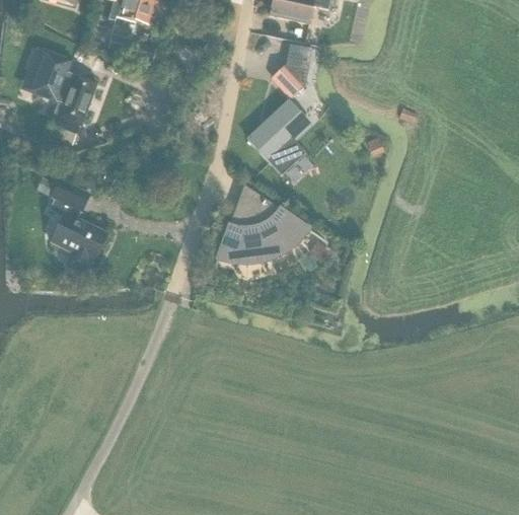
[(147,23),(153,0),(114,0),(108,17),(115,19),(117,11),(122,13),(121,16),(147,23)]
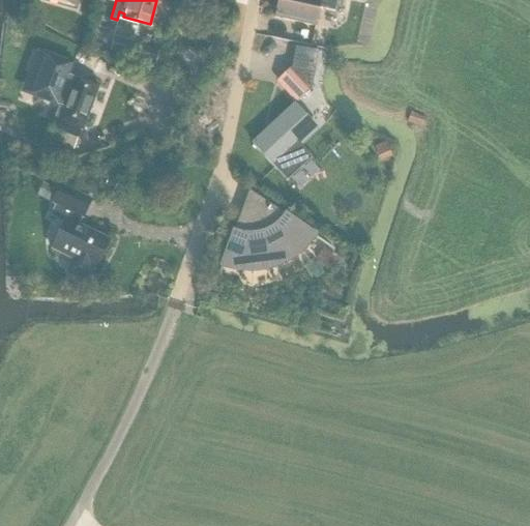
[(277,0),(274,15),(316,24),(319,6),(335,9),(336,0),(277,0)]
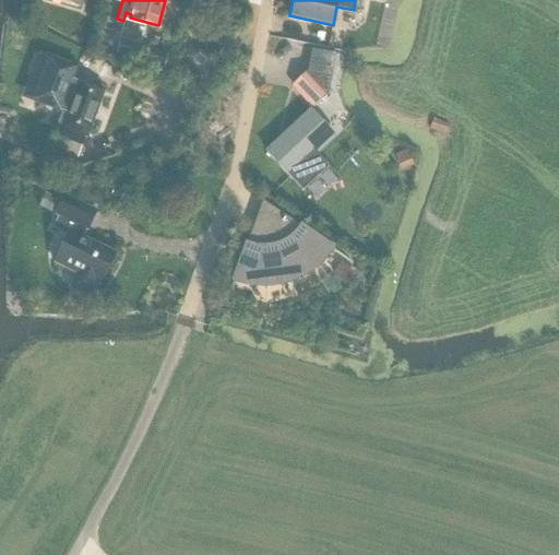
[(163,67),(167,50),(121,37),(116,54),(163,67)]
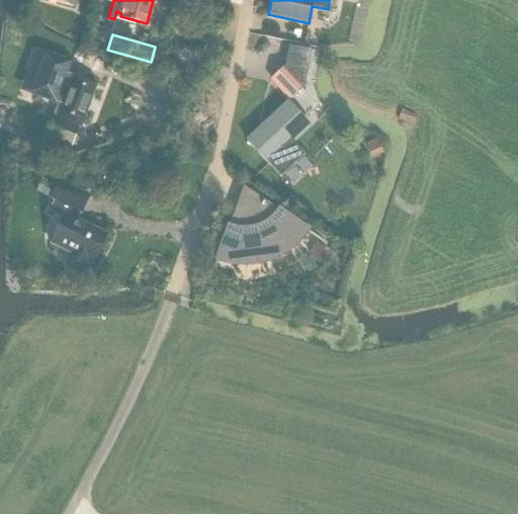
[(21,89),(59,102),(63,104),(64,99),(73,76),(67,74),(72,62),(36,48),(21,89)]
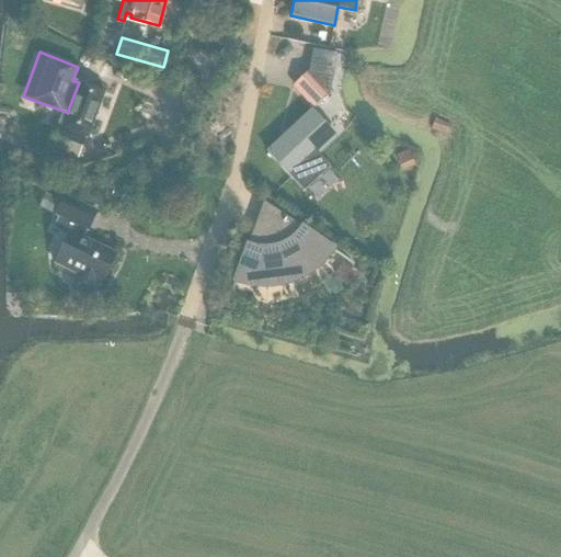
[(304,74),(293,82),(315,106),(325,97),(333,89),(316,69),(321,63),(311,58),(299,68),(304,74)]
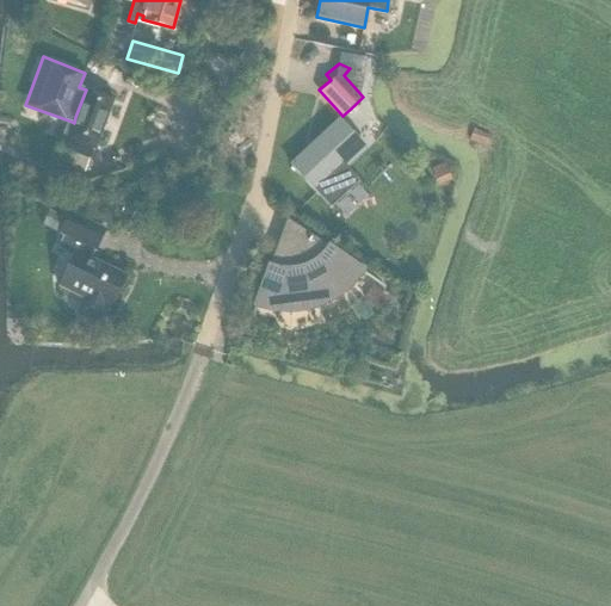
[(55,158),(85,168),(93,146),(96,147),(115,97),(87,86),(86,90),(75,117),(74,123),(69,121),(55,158)]
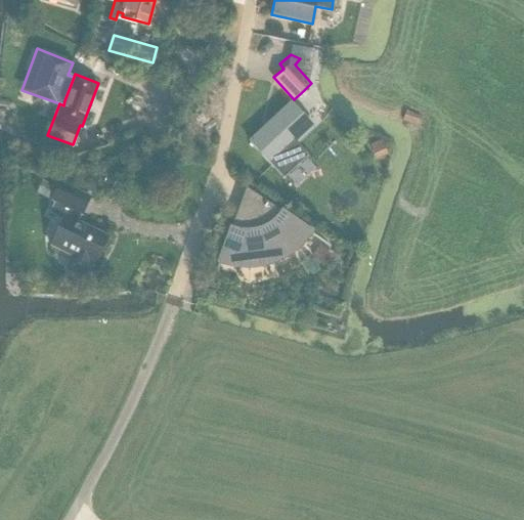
[(292,100),(250,140),(282,176),(308,153),(296,139),(313,124),(292,100)]
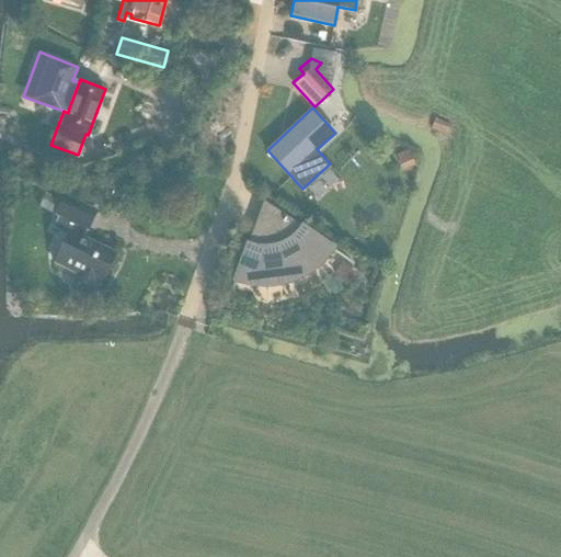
[(451,121),(436,114),(432,126),(447,132),(451,121)]
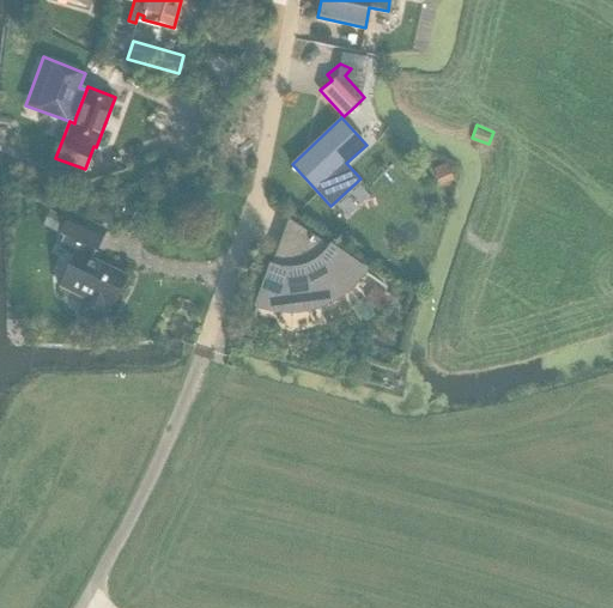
[(447,160),(432,166),(439,183),(454,177),(447,160)]
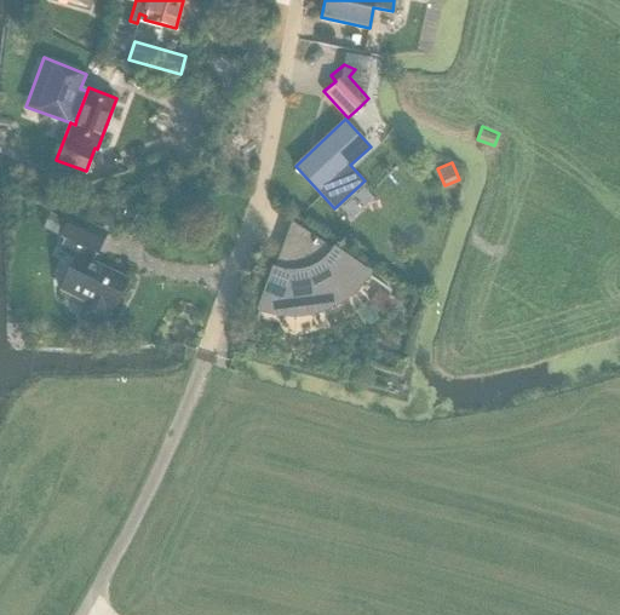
[(107,310),(112,312),(128,277),(93,260),(107,231),(73,214),(63,235),(65,236),(59,248),(76,257),(61,288),(86,300),(81,311),(82,317),(96,323),(102,321),(107,310)]
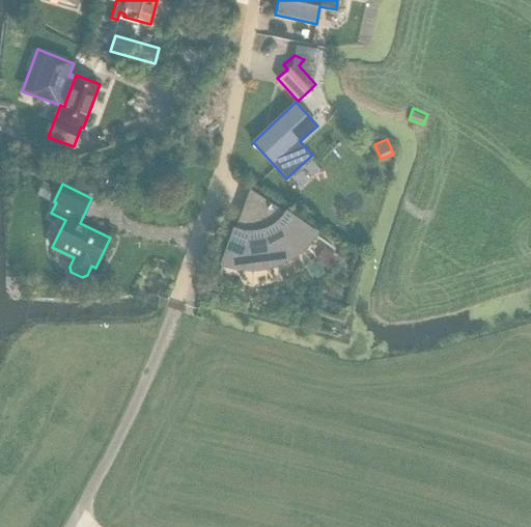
[(223,260),(238,264),(252,265),(267,264),(280,258),(292,252),(303,243),(313,231),(249,188),(223,260)]
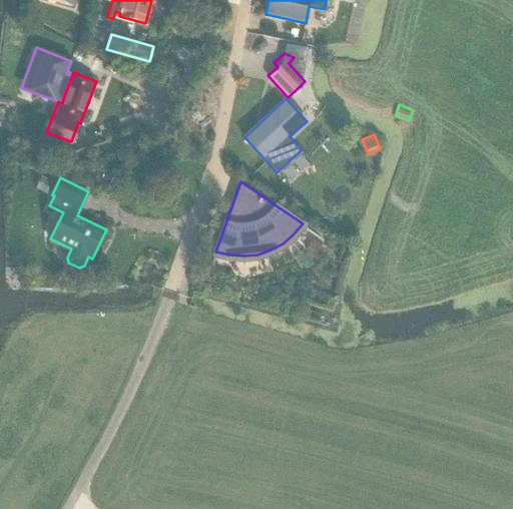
[(314,257),(323,246),(313,238),(304,248),(314,257)]
